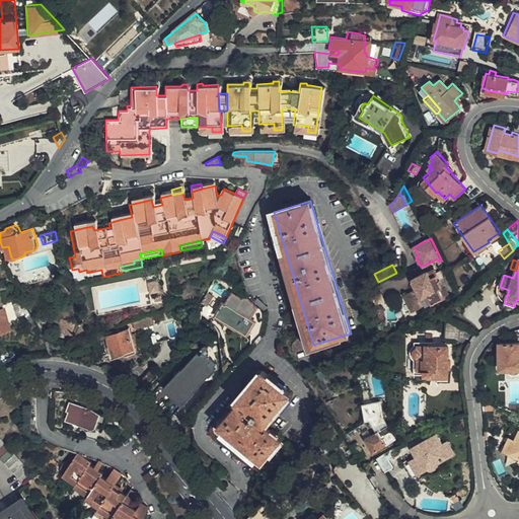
[(411,310),(424,303),(425,304),(437,298),(438,300),(443,297),(441,293),(447,290),(445,286),(438,289),(437,288),(446,284),(442,277),(438,279),(433,269),(426,272),(425,271),(411,278),(417,289),(403,297),(411,310)]
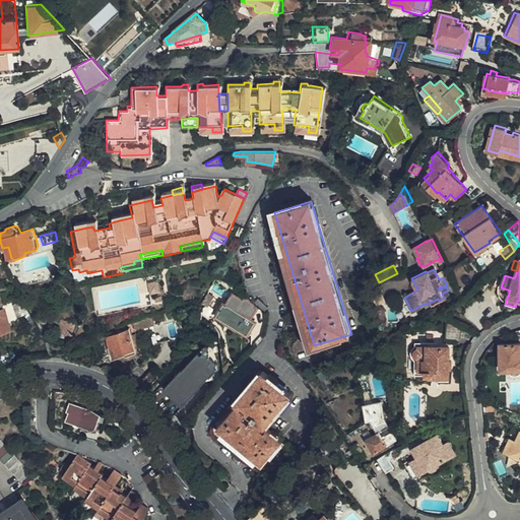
[(80,279),(103,275),(102,270),(87,273),(86,270),(79,272),(80,279)]
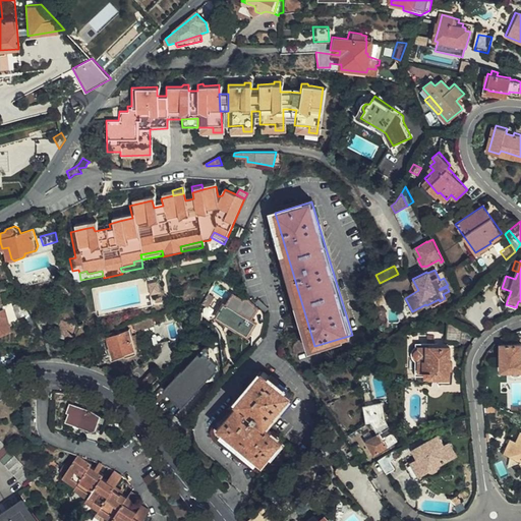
[(150,295),(162,292),(161,281),(148,284),(150,295)]
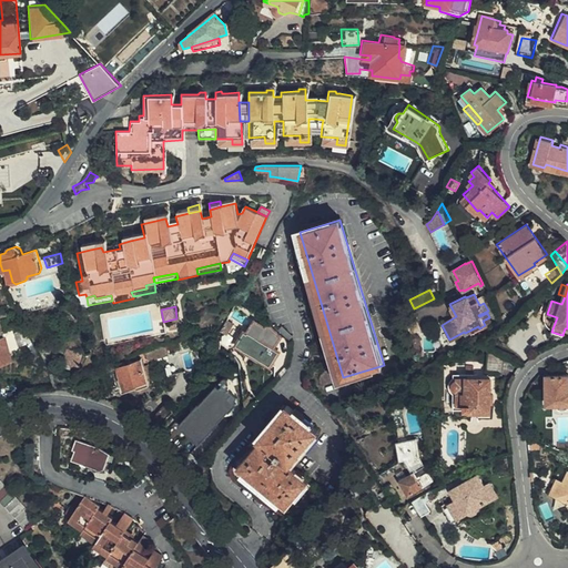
[(557,317),(547,314),(543,313),(543,317),(544,322),(546,326),(551,332),(557,317)]
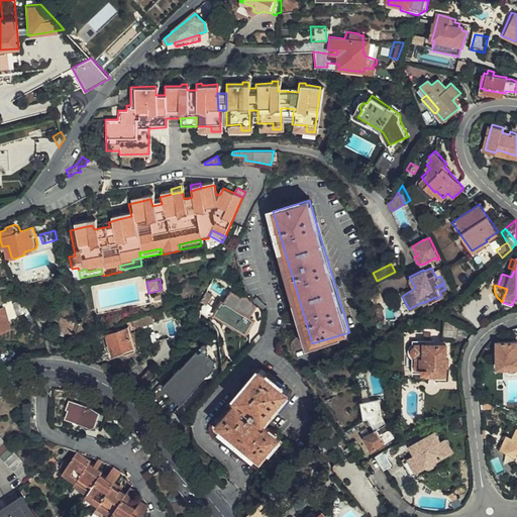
[(15,286),(11,287),(12,289),(10,291),(9,293),(10,295),(13,296),(19,293),(15,286)]
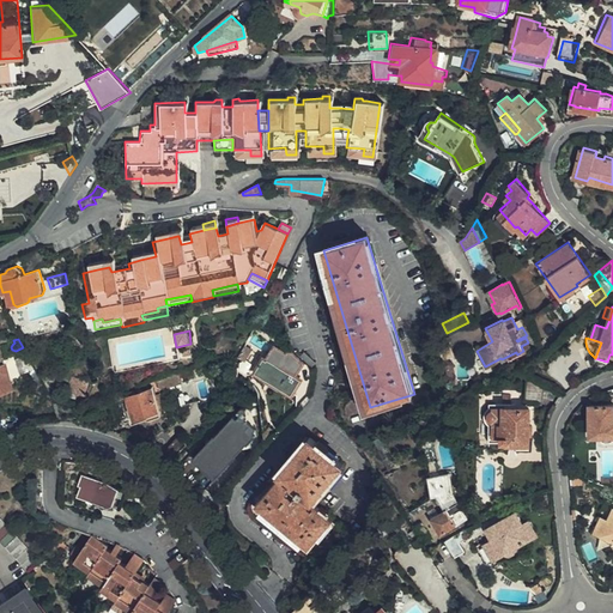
[(280,388),(291,394),(301,380),(296,376),(302,365),(289,349),(286,353),(275,346),(266,360),(263,358),(255,372),(265,378),(280,387),(280,388)]
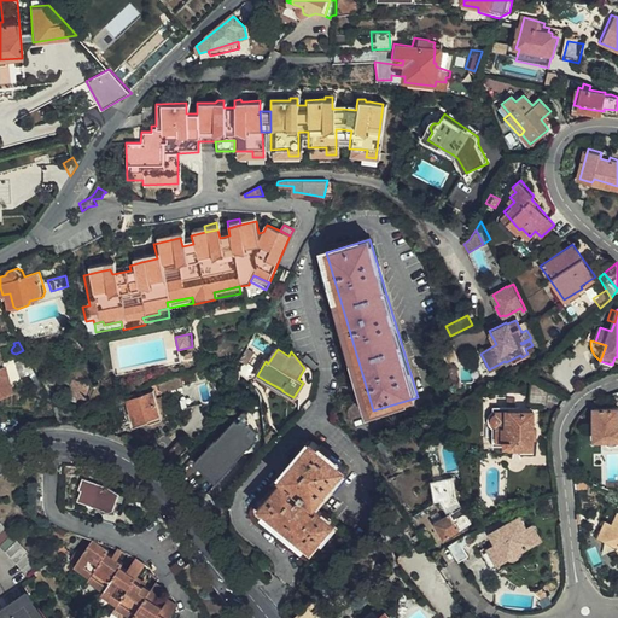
[(246,365),(252,354),(248,350),(240,361),(246,365)]
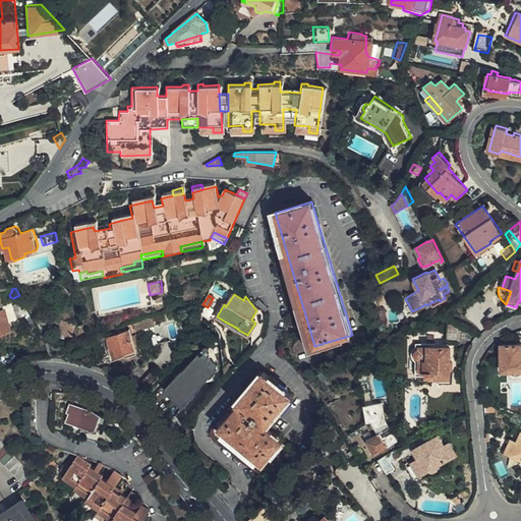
[(22,316),(27,314),(21,300),(14,303),(18,314),(21,312),(22,316)]
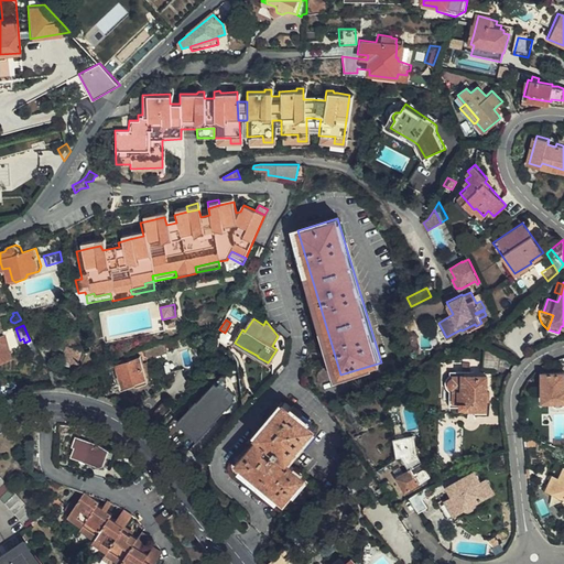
[(242,329),(239,328),(231,340),(235,343),(242,329)]
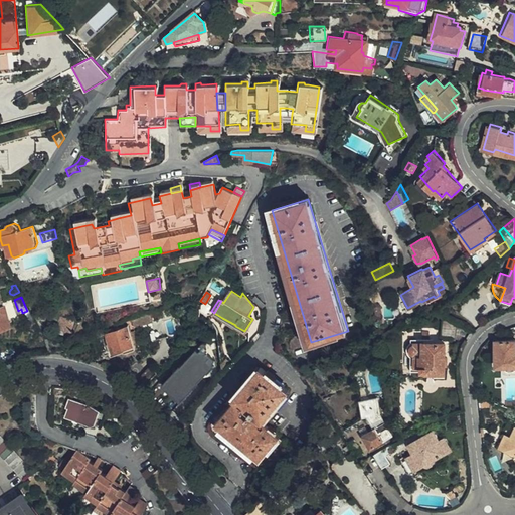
[(0,329),(11,326),(4,306),(0,307),(0,329)]
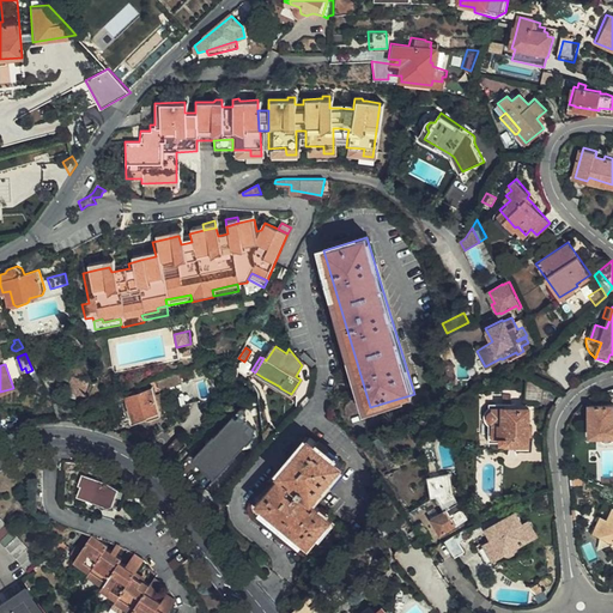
[(162,376),(165,387),(180,382),(176,371),(162,376)]
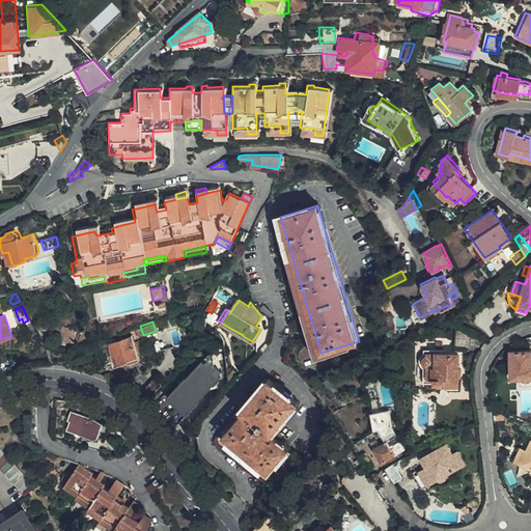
[(72,341),(76,331),(62,327),(58,336),(72,341)]
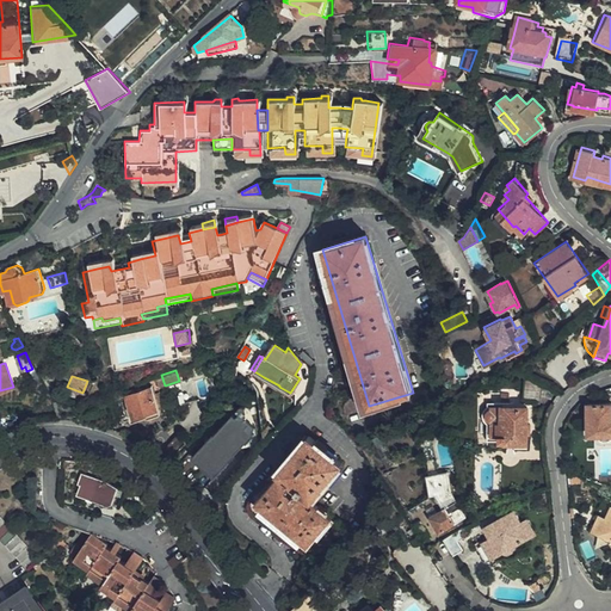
[(264,377),(263,380),(278,389),(279,387),(279,386),(264,377)]
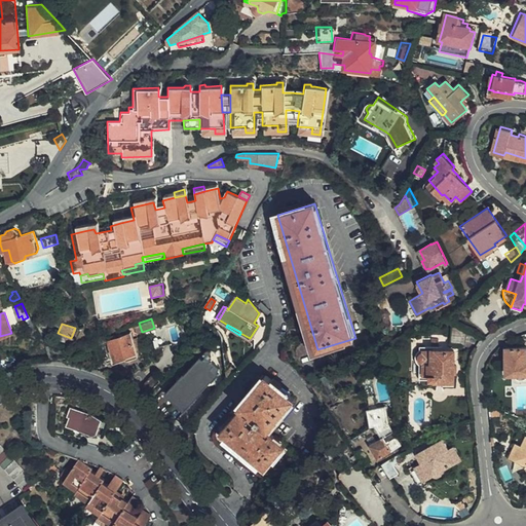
[(449,344),(465,344),(473,334),(455,327),(449,344)]
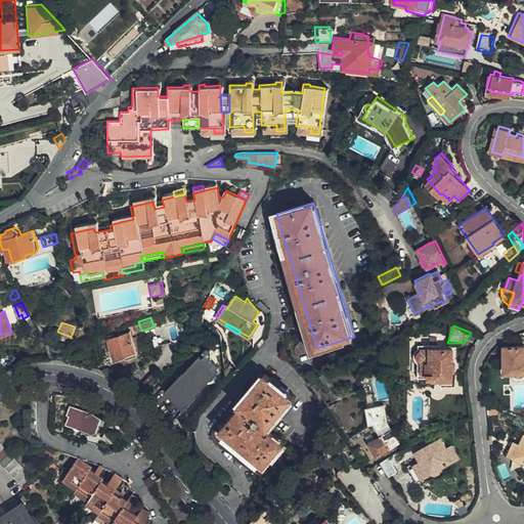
[(123,333),(121,328),(105,334),(106,340),(108,344),(111,349),(107,350),(112,362),(124,357),(125,359),(127,358),(128,361),(137,357),(134,349),(130,337),(128,331),(123,333)]
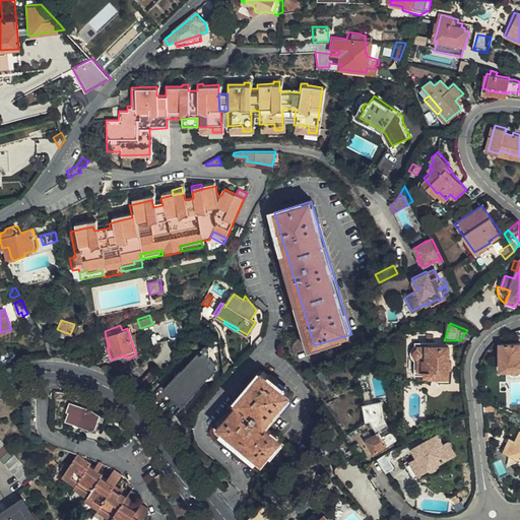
[(169,337),(166,326),(148,332),(153,342),(169,337)]
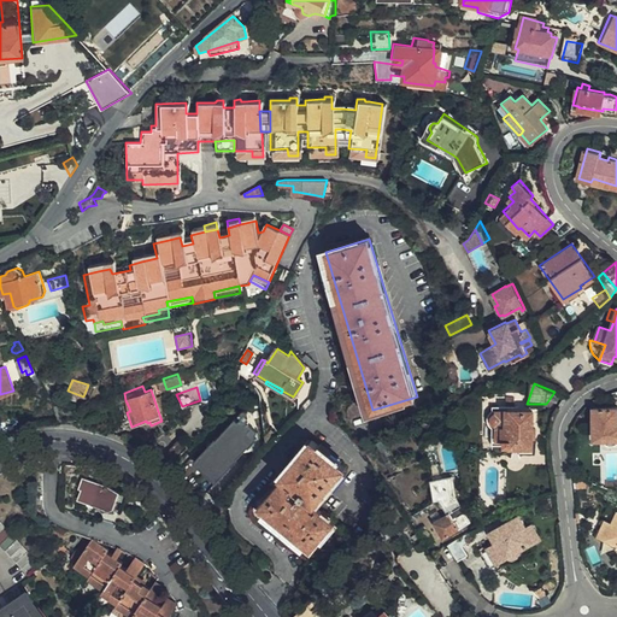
[(124,393),(111,398),(113,404),(125,400),(124,393)]
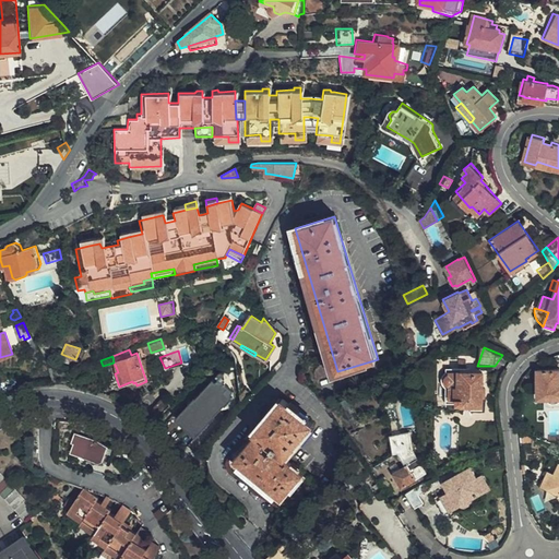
[(213,379),(181,412),(201,429),(218,411),(224,415),(237,401),(228,377),(210,359),(205,365),(219,378),(216,381),(213,379)]
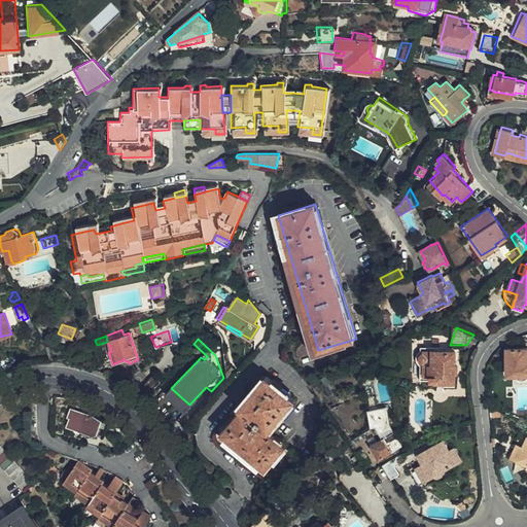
[(526,348),(507,348),(506,376),(517,376),(517,380),(526,380),(526,348)]
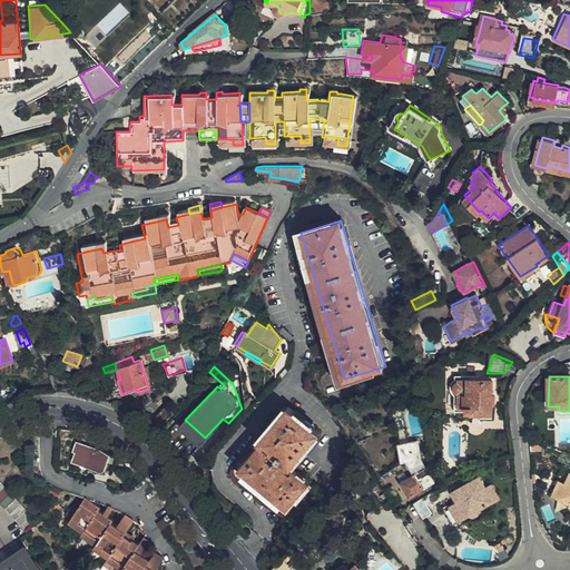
[(458,413),(491,412),(491,406),(493,405),(493,396),(491,396),(491,382),(458,382),(458,385),(454,386),(452,389),(453,393),(455,394),(458,396),(458,413)]
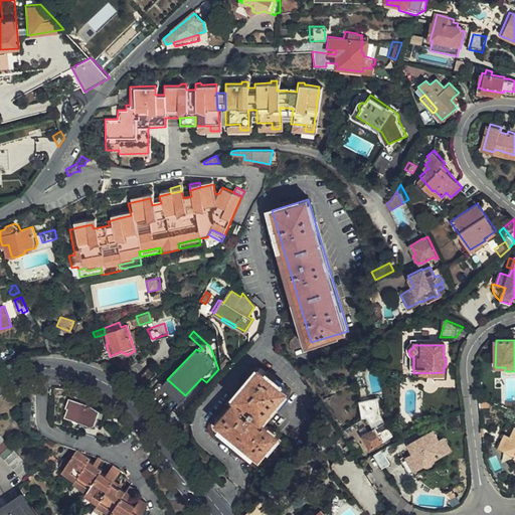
[(322,366),(316,370),(321,378),(327,375),(322,366)]
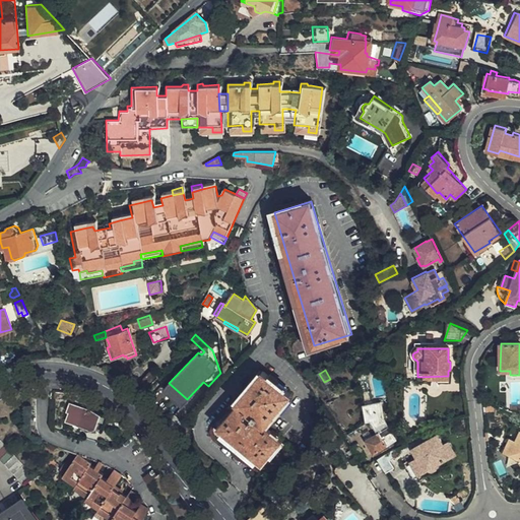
[(263,426),(289,394),(260,371),(235,401),(238,403),(217,428),(261,464),(281,441),(263,426)]
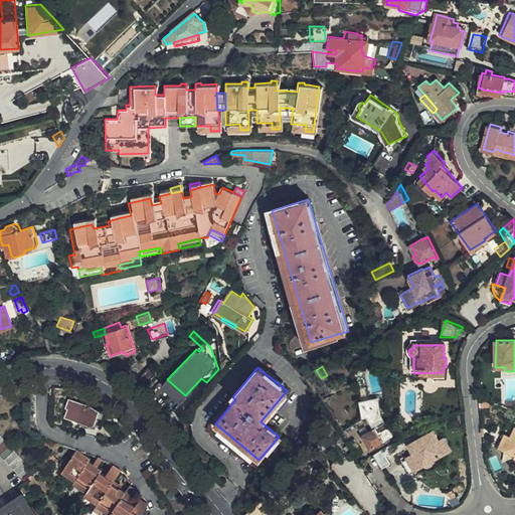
[(139,377),(145,383),(153,373),(147,368),(139,377)]
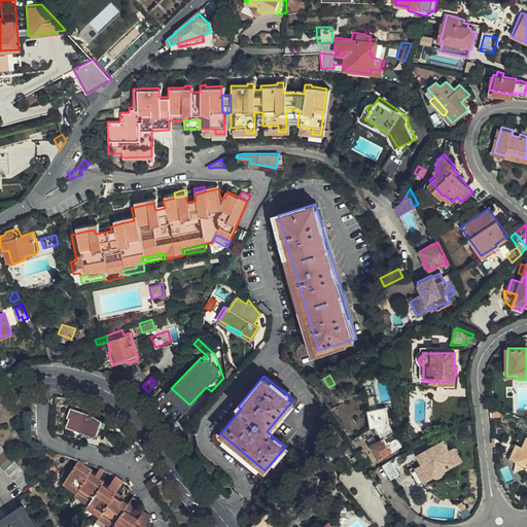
[(189,405),(171,388),(168,393),(185,409),(189,405)]
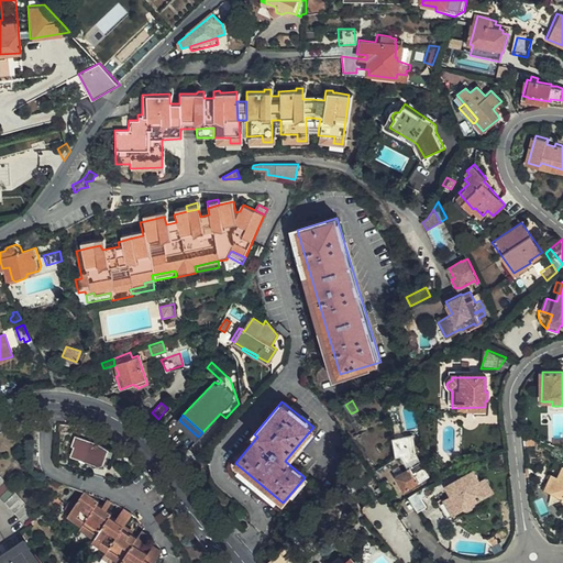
[(94,442),(74,437),(72,444),(74,446),(70,454),(101,467),(108,450),(94,442)]
